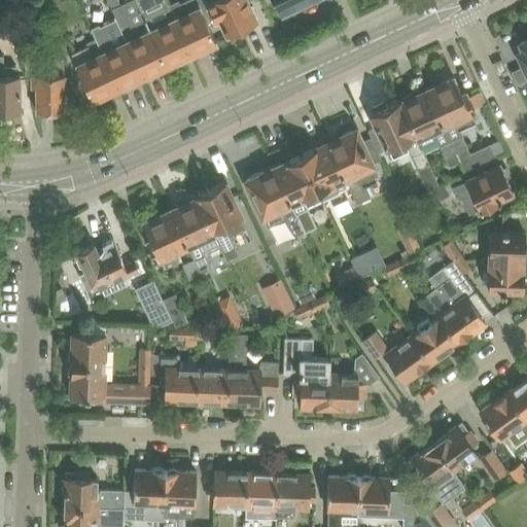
[(166,0),(136,0),(145,19),(167,64),(191,53),(169,5),(166,0)]
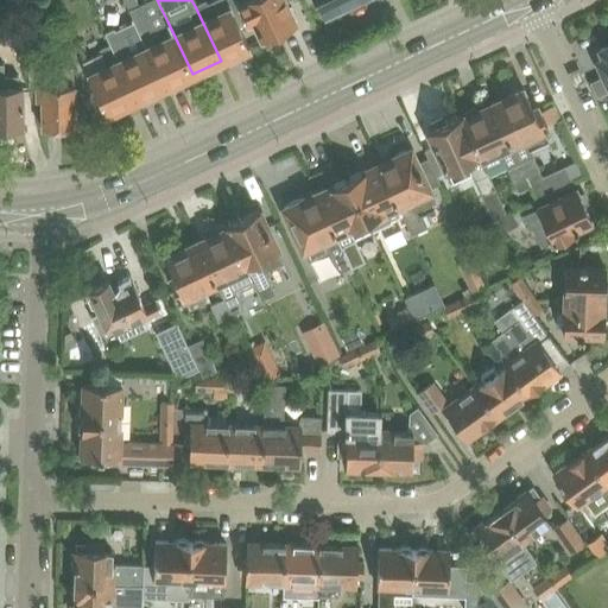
[(204,1),(195,6),(221,61),(234,54),(236,55),(244,51),(245,49),(249,46),(227,0),(215,0),(207,5),(204,1)]
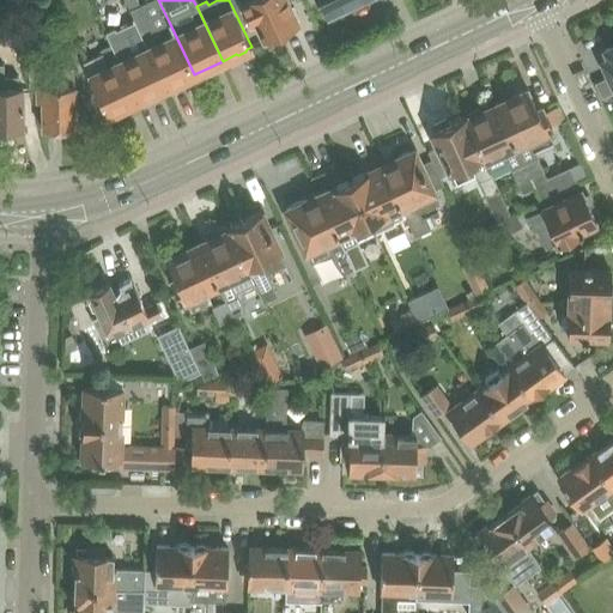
[(240,0),(241,1),(243,6),(250,22),(256,19),(265,38),(269,37),(271,40),(283,34),(281,31),(298,24),(286,0),(240,0)]
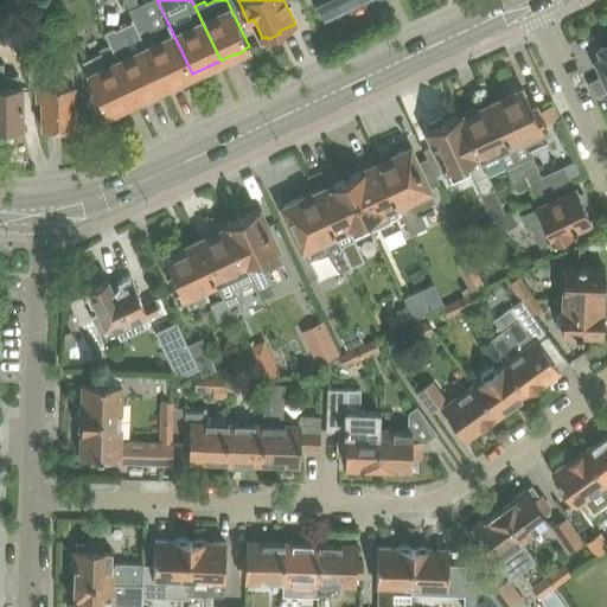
[(317,0),(324,14),(353,0),(317,0)]
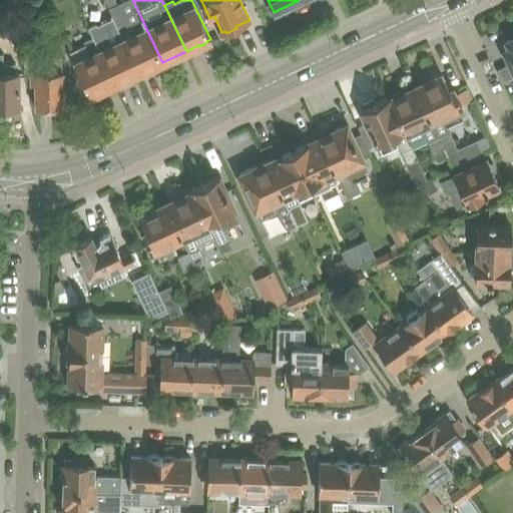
[(97,22),(89,26),(94,37),(116,84),(139,73),(118,26),(113,15),(111,15),(113,19),(99,26),(97,22)]
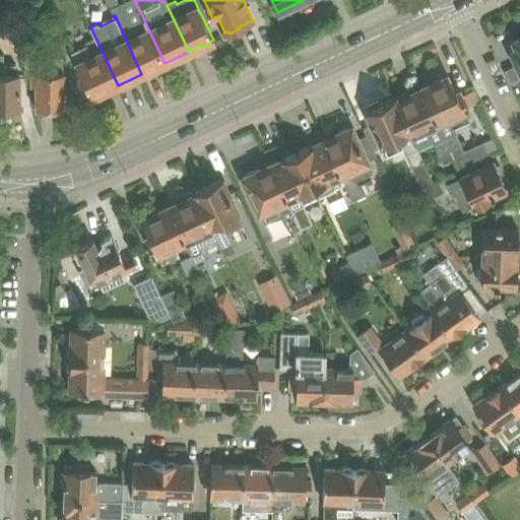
[(129,22),(120,26),(141,74),(165,63),(143,18),(131,25),(129,22)]
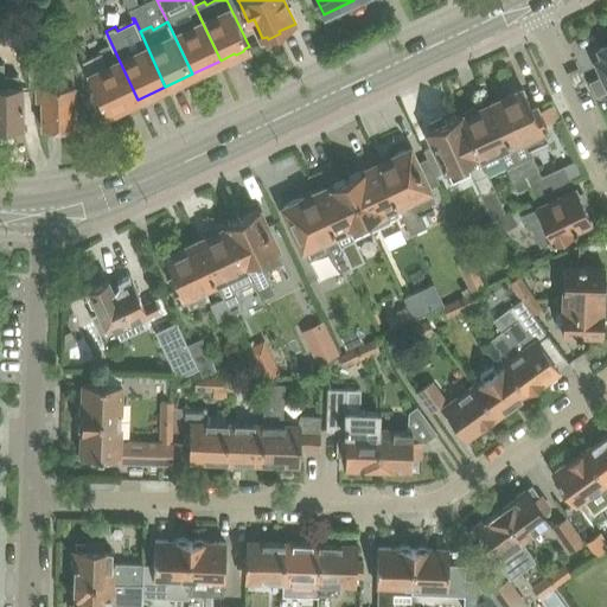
[(31,32),(18,36),(26,64),(39,61),(31,32)]
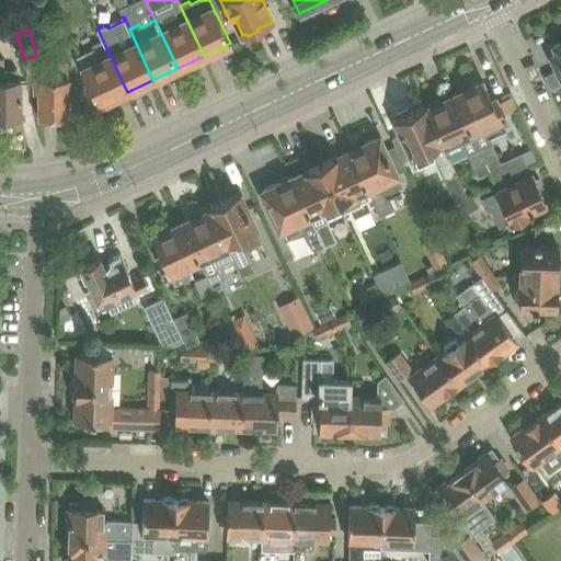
[(94,48),(78,57),(82,68),(83,71),(99,105),(103,103),(105,103),(112,100),(113,99),(127,92),(103,41),(93,45),(94,48)]
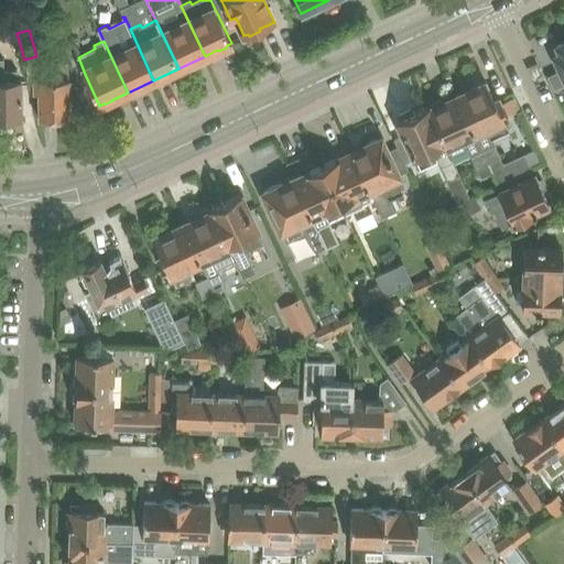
[(0,118),(8,118),(10,120),(15,120),(18,118),(23,118),(22,78),(21,78),(20,68),(7,68),(6,57),(0,56),(0,118)]
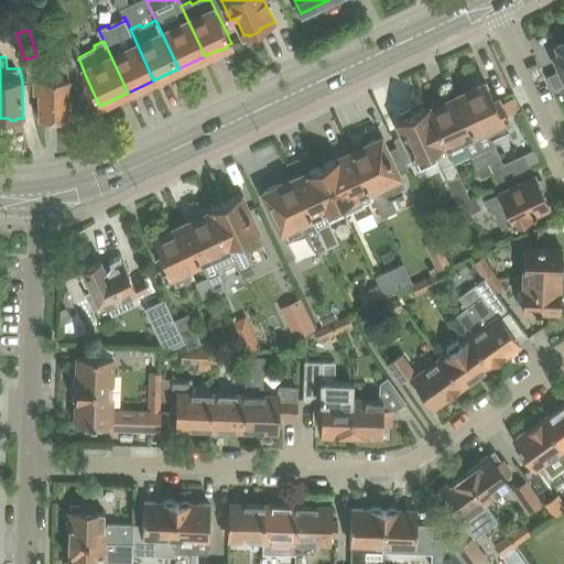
[(43,78),(35,78),(36,91),(41,91),(41,117),(55,117),(58,119),(63,119),(66,117),(79,116),(79,102),(72,102),(72,78),(68,78),(68,71),(56,71),(56,62),(43,62),(43,78)]
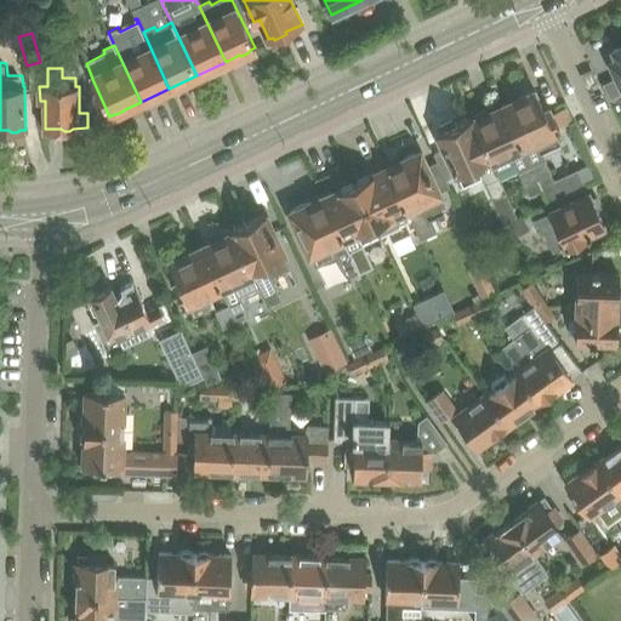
[(535,89),(503,104),(523,147),(540,180),(543,189),(551,201),(563,195),(556,180),(541,151),(560,142),(554,131),(560,129),(550,108),(545,110),(535,89)]
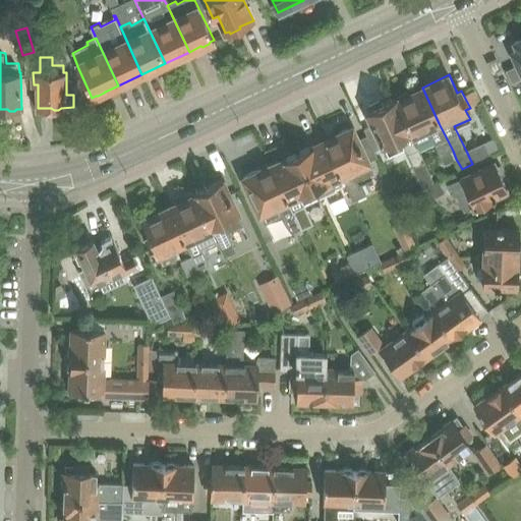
[(439,123),(422,88),(408,94),(407,92),(394,98),(411,132),(410,133),(416,145),(431,137),(441,156),(452,151),(439,123)]
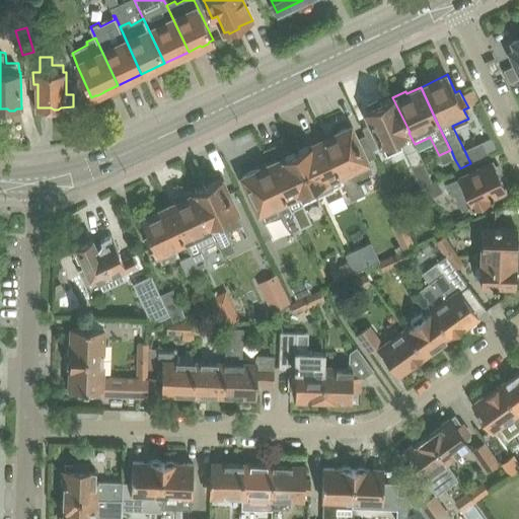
[(373,125),(364,129),(366,135),(373,149),(374,149),(379,146),(380,147),(383,146),(387,154),(402,147),(413,169),(424,163),(415,144),(409,133),(410,132),(392,97),(379,103),(378,100),(367,104),(369,108),(366,109),(373,125)]
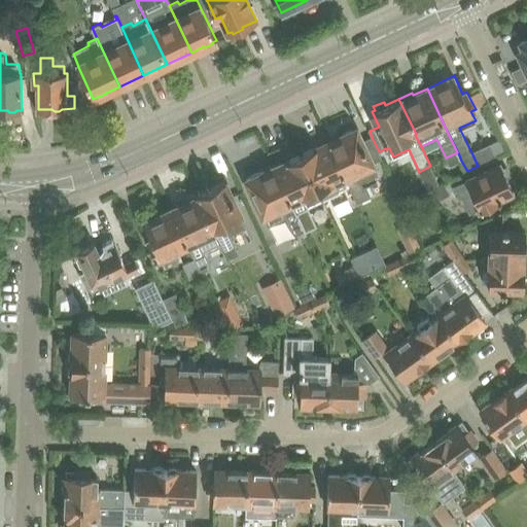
[(373,163),(383,157),(380,151),(379,151),(372,137),(362,141),(356,128),(352,129),(350,129),(344,132),(343,134),(328,140),(349,184),(357,202),(371,196),(370,195),(373,194),(370,185),(364,187),(361,179),(377,172),(373,163)]
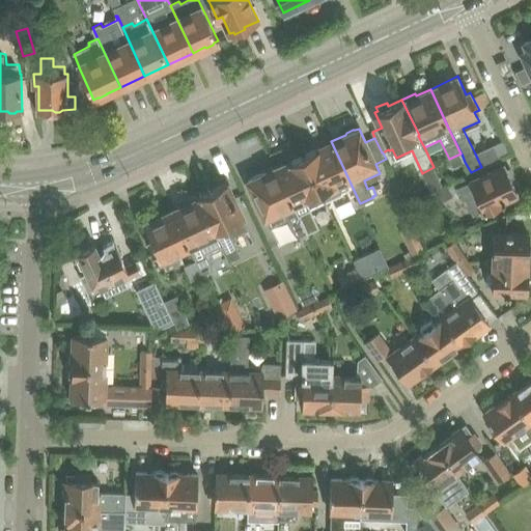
[(331,141),(304,155),(325,199),(341,192),(340,191),(352,186),(331,141)]
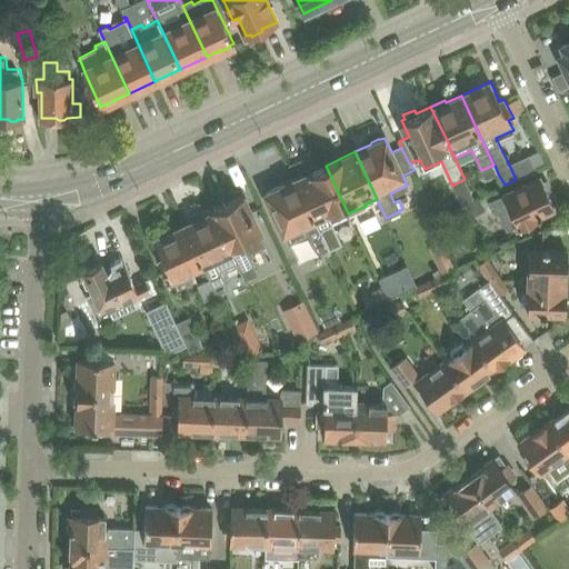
[(348,213),(326,166),(296,179),(312,220),(327,250),(341,243),(333,228),(331,221),(348,213)]
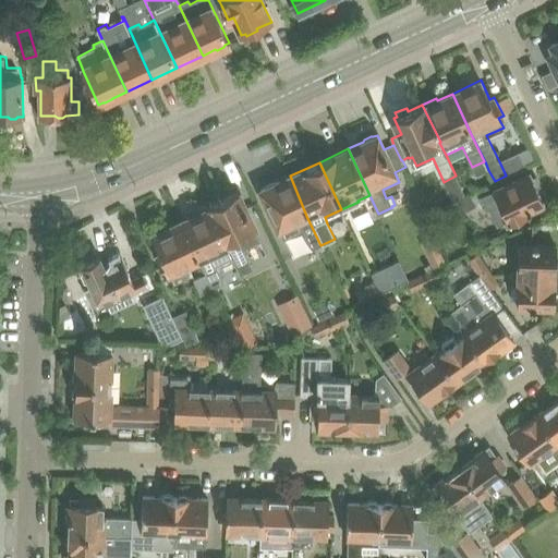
[(531,173),(502,186),(482,196),(487,208),(489,207),(497,223),(507,219),(509,223),(518,219),(528,215),(525,210),(544,202),(531,173)]
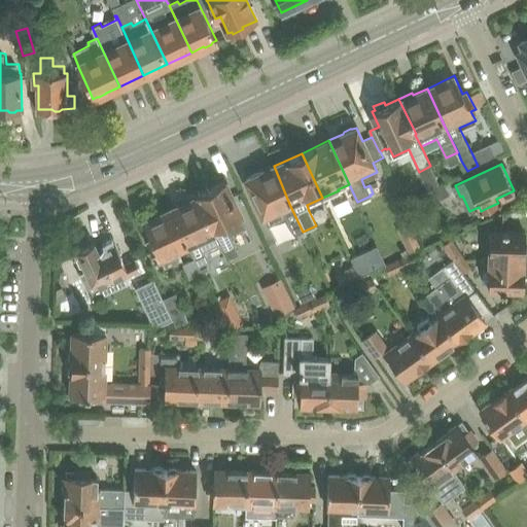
[(289,204),(274,166),(260,172),(257,172),(251,175),(250,177),(246,179),(264,214),(268,223),(285,215),(294,236),(303,232),(289,204)]
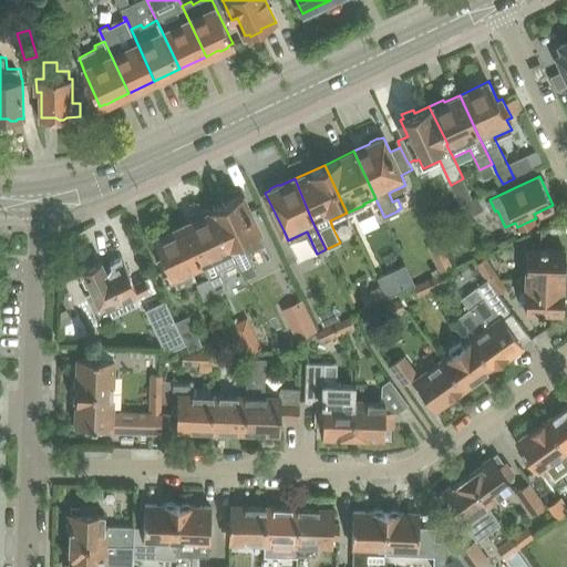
[(259,233),(241,194),(212,208),(229,247),(230,246),(236,259),(238,263),(249,258),(246,251),(264,244),(259,233)]
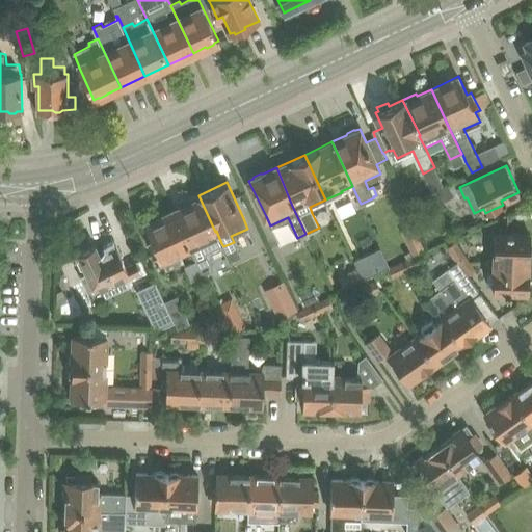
[(445,188),(432,194),(429,195),(434,206),(454,196),(449,186),(445,188)]
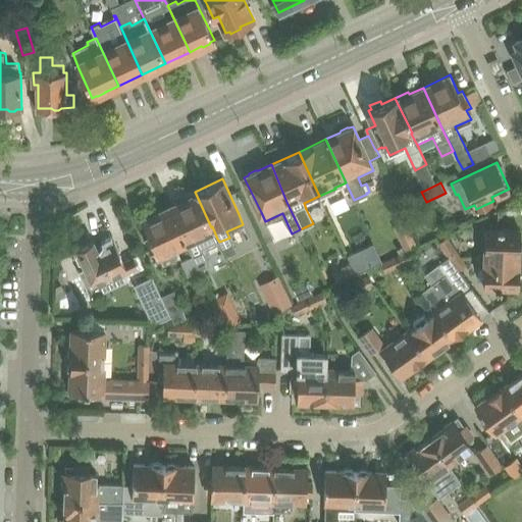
[(211,227),(195,192),(181,198),(183,200),(169,207),(186,242),(192,256),(199,270),(209,265),(201,247),(217,239),(212,226),(211,227)]
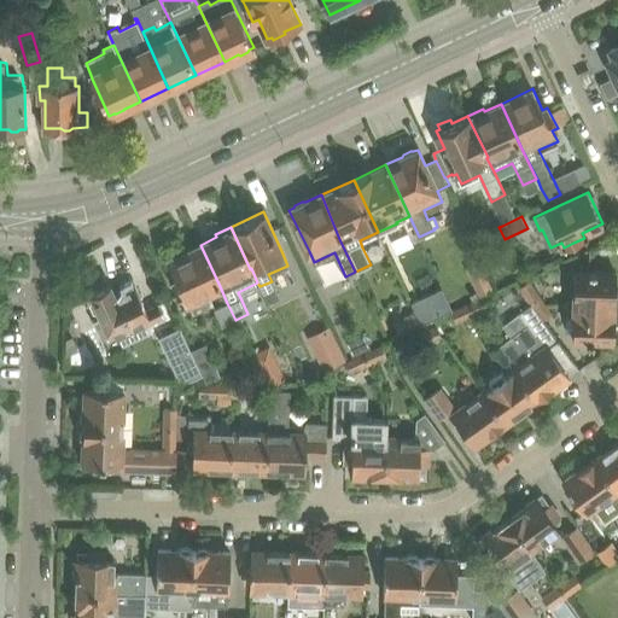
[(220,286),(200,245),(168,260),(178,280),(173,283),(180,297),(182,303),(187,301),(193,312),(213,303),(207,291),(220,286)]
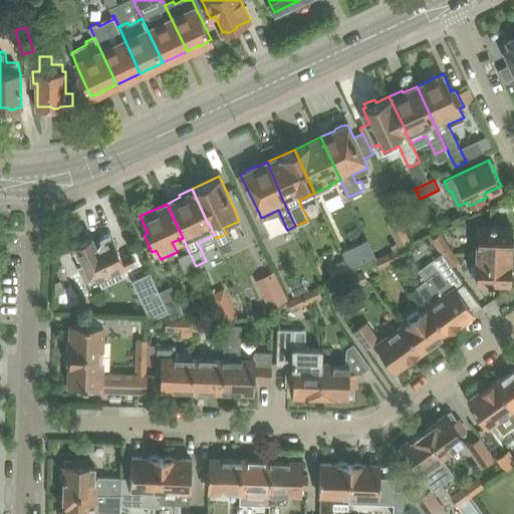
[(478,226),(477,253),(513,255),(513,241),(512,241),(512,227),(501,227),(501,225),(490,225),(490,226),(478,226)]
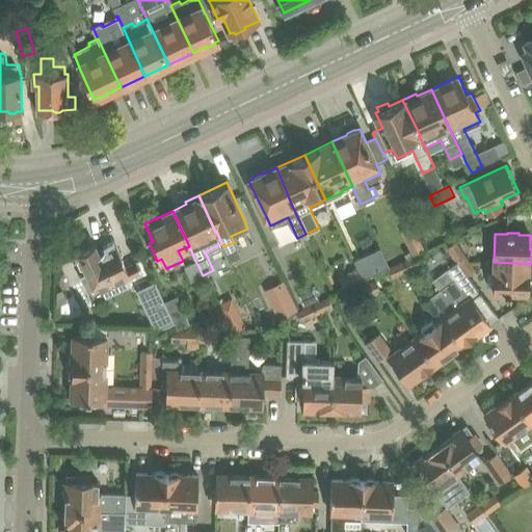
[(414,241),(411,246),(416,254),(425,248),(420,237),(414,241)]
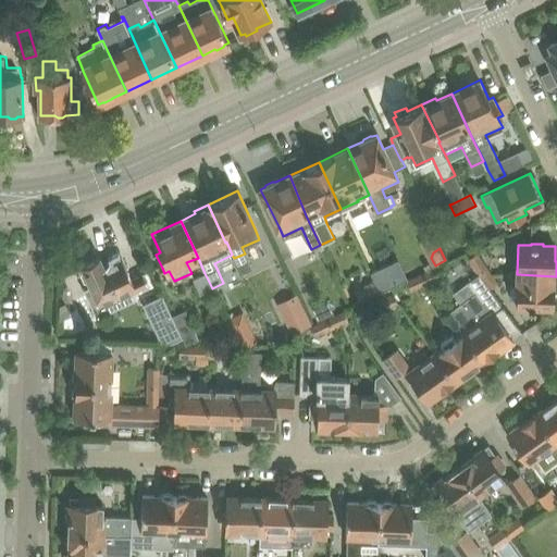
[(251,268),(245,254),(234,258),(242,273),(251,268)]
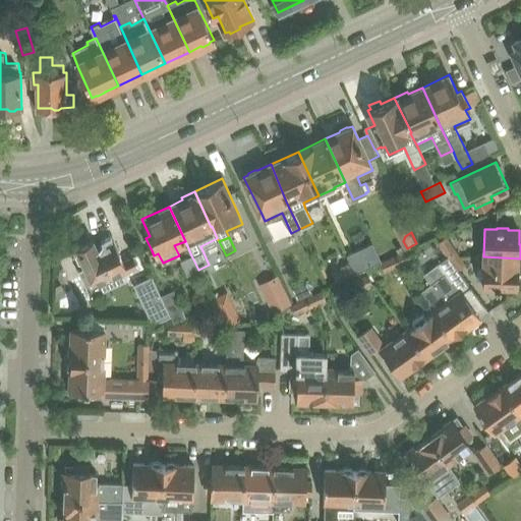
[(439,242),(448,256),(456,251),(447,238),(439,242)]
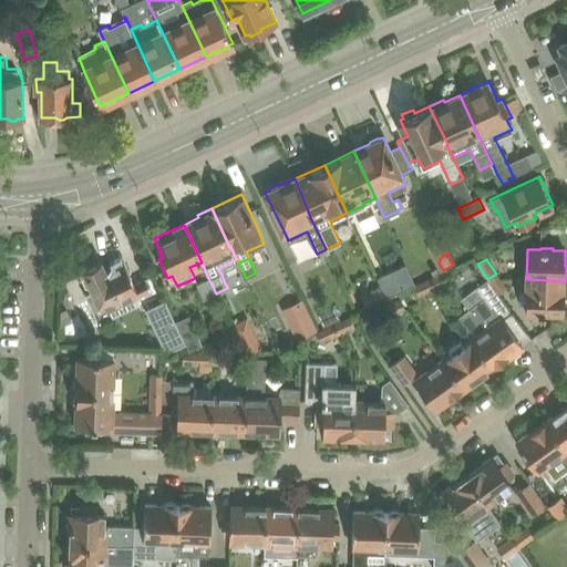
[(84,274),(82,277),(85,286),(90,286),(93,291),(85,296),(98,322),(136,305),(132,296),(137,294),(137,295),(148,290),(144,279),(134,284),(124,263),(106,271),(101,261),(83,269),(84,274)]
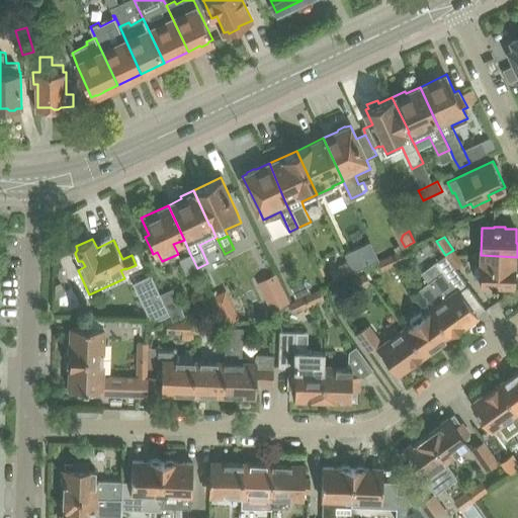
[(409,246),(394,253),(398,263),(413,256),(409,246)]
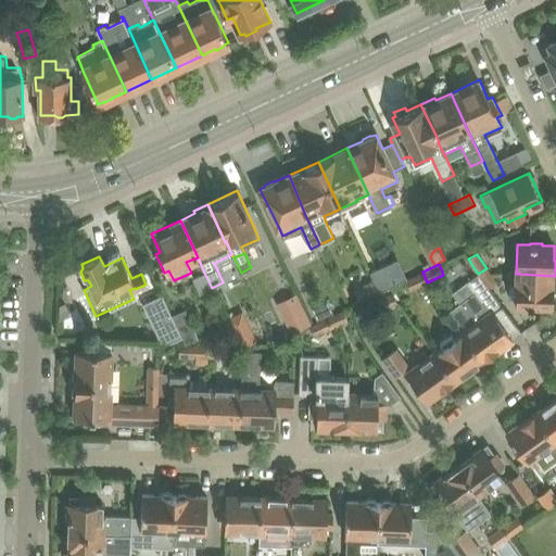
[(491,276),(487,268),(478,274),(478,275),(489,288),(496,283),(491,276)]
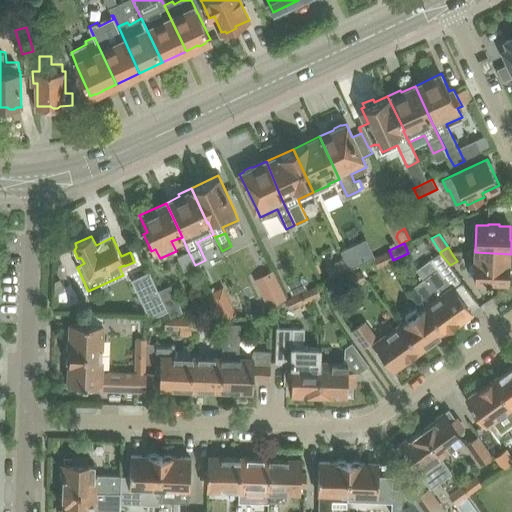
[(393,260),(389,250),(374,256),(378,266),(393,260)]
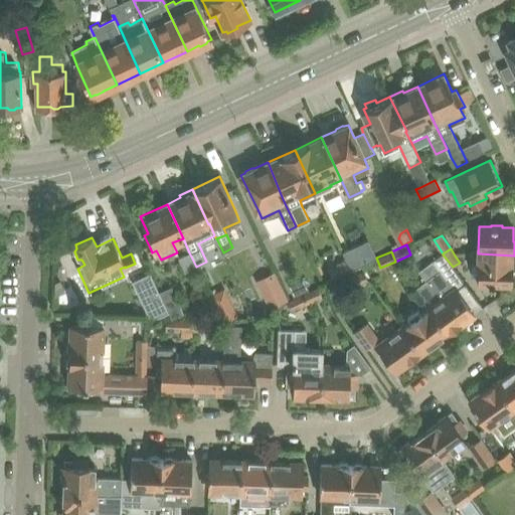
[(196,267),(189,252),(179,258),(186,271),(196,267)]
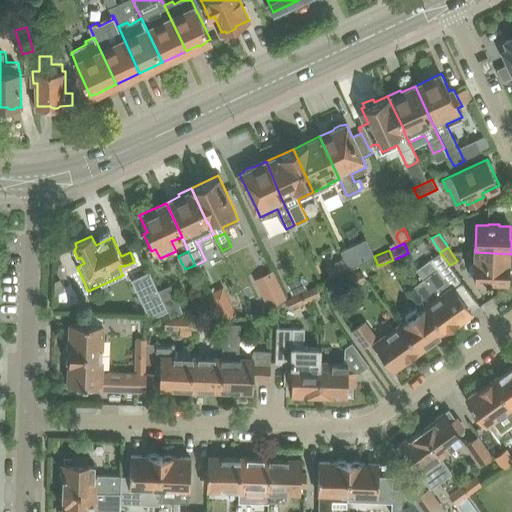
[(510,268),(511,254),(475,252),(474,281),(486,281),(486,283),(497,284),(497,282),(508,282),(509,268),(510,268)]
